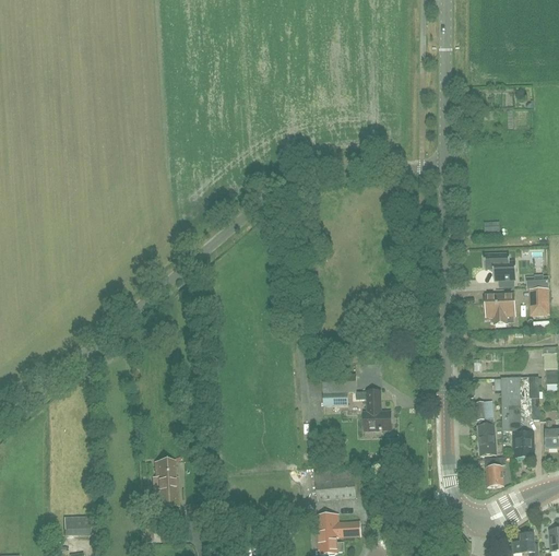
[(515,260),(509,260),(509,252),(485,253),(485,268),(495,268),(495,273),(494,273),(494,279),(516,278),(515,260)]
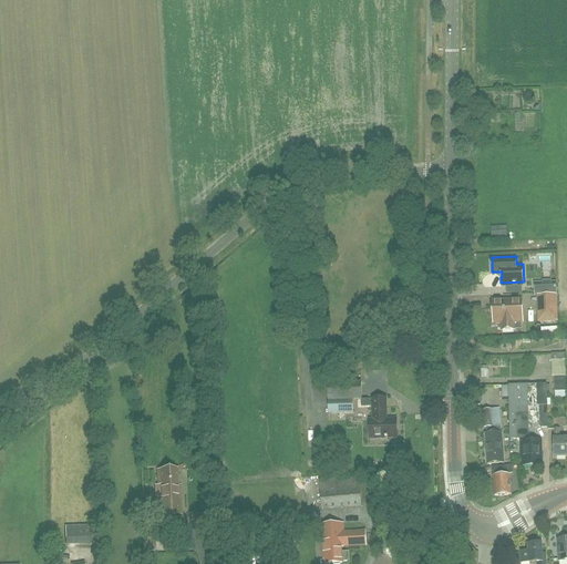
[(549,282),(549,279),(542,279),(542,282),(534,282),(534,291),(556,290),(556,280),(549,282)]
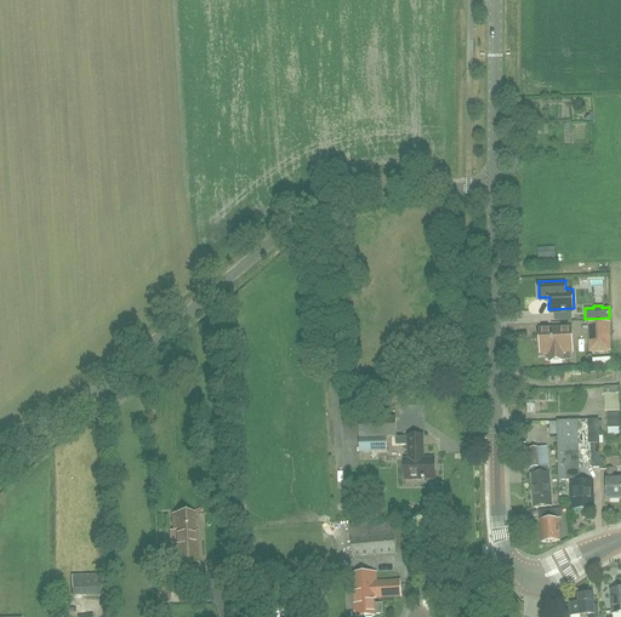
[(610,320),(594,320),(596,342),(610,342),(610,320)]
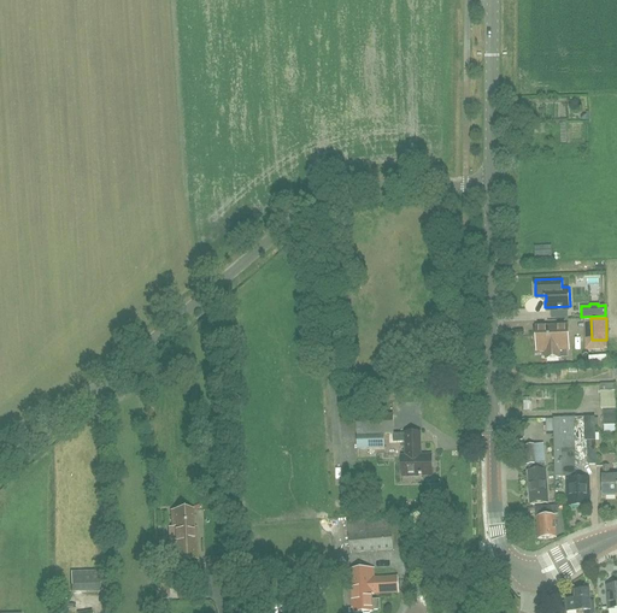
[(566,323),(535,324),(536,346),(546,346),(546,348),(547,355),(558,354),(568,354),(568,345),(566,323)]
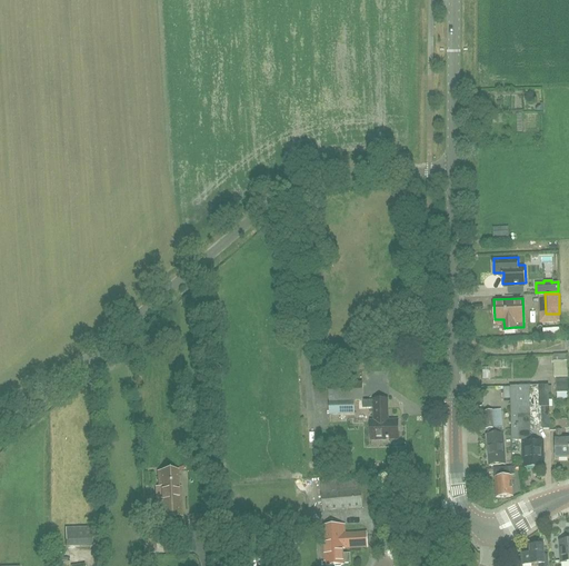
[(553,375),(556,375),(557,389),(568,389),(567,359),(553,359),(553,375)]
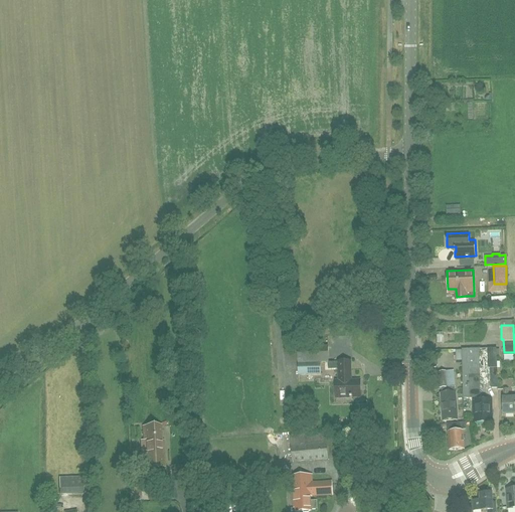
[(321,360),(328,360),(328,344),(298,345),(298,361),(321,360)]
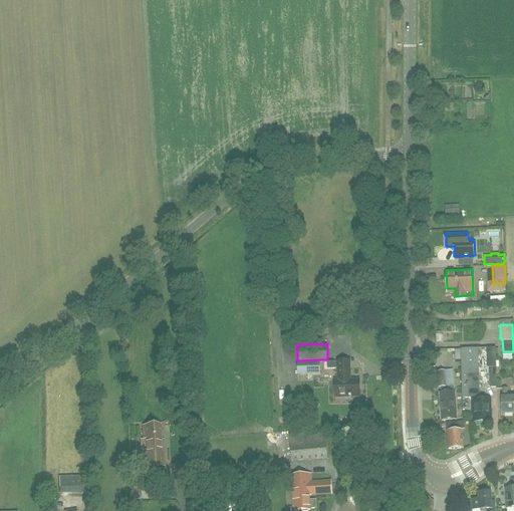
[(479,395),(478,345),(461,346),(462,395),(479,395)]
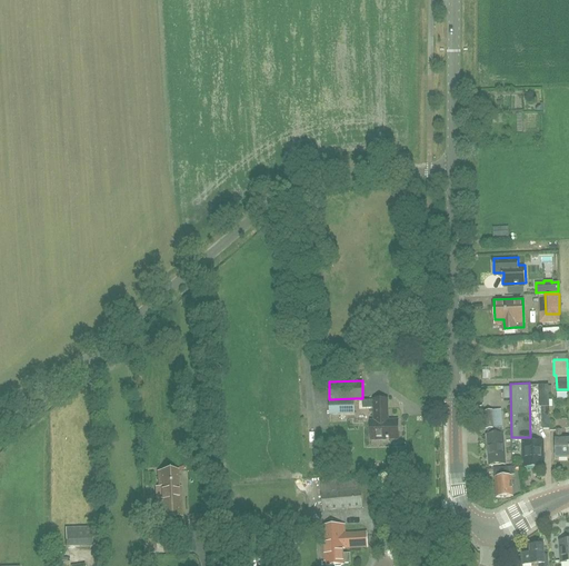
[(370,419),(371,437),(398,437),(398,418),(387,418),(387,414),(388,414),(387,397),(373,397),(375,418),(370,419)]
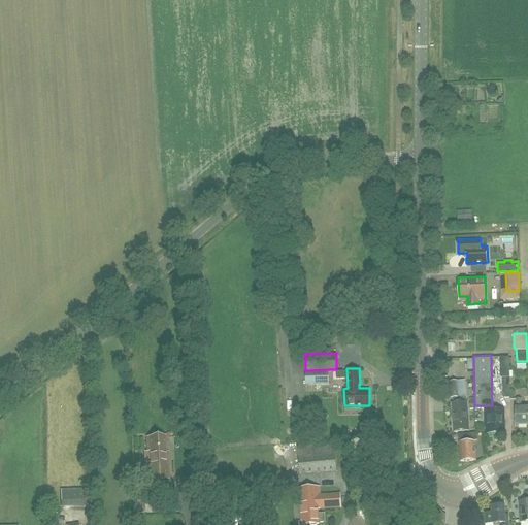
[(329,369),(305,370),(305,383),(329,382),(329,369)]
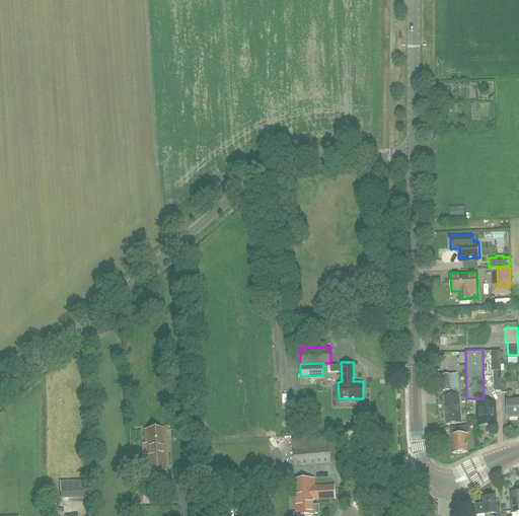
[(443,373),(444,388),(445,388),(446,394),(444,394),(446,422),(461,421),(458,393),(458,387),(457,371),(443,373)]
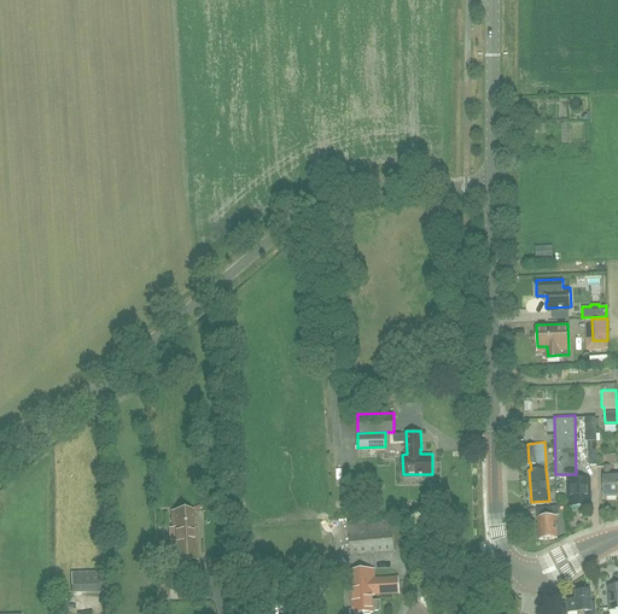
[(617,493),(617,477),(617,474),(610,474),(610,463),(604,463),(605,474),(604,474),(604,495),(617,493)]
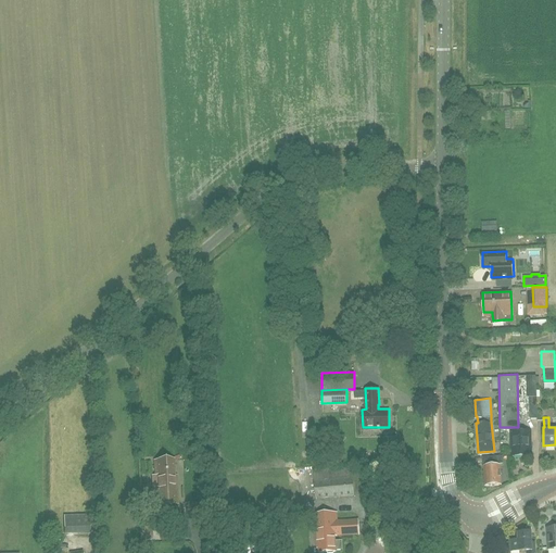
[(510,429),(512,453),(531,453),(530,429),(510,429)]
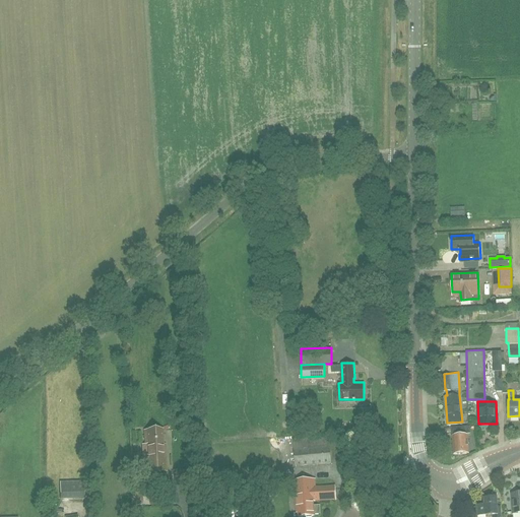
[(453,452),(468,451),(467,433),(467,431),(470,431),(470,425),(451,426),(452,435),(453,452)]
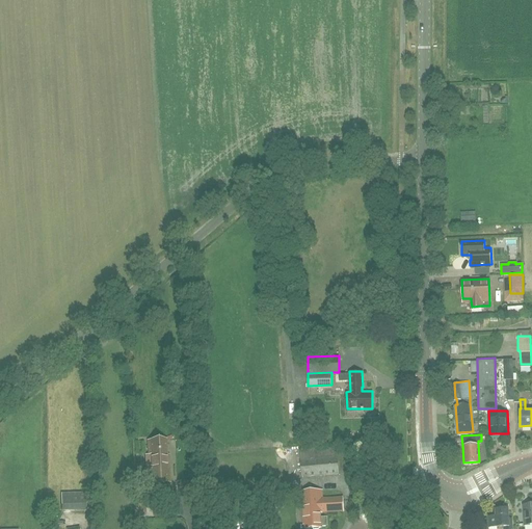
[(148,439),(149,452),(152,454),(152,465),(149,467),(150,480),(170,479),(168,453),(166,453),(166,438),(148,439)]
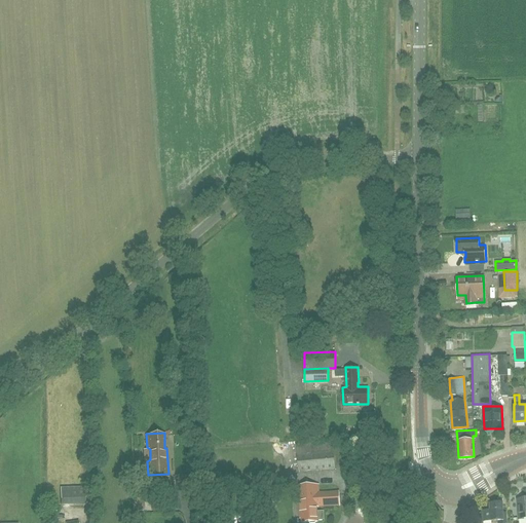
[(296,443),(297,454),(298,470),(335,467),(334,450),(333,440),(296,443)]
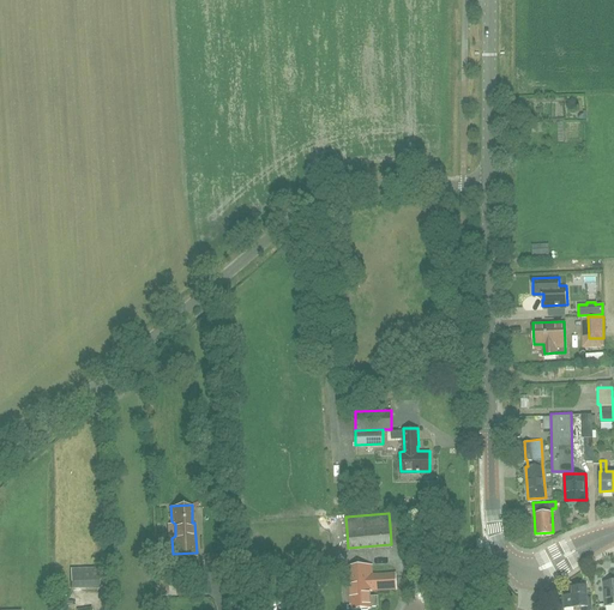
[(176,572),(175,559),(158,559),(158,573),(176,572)]
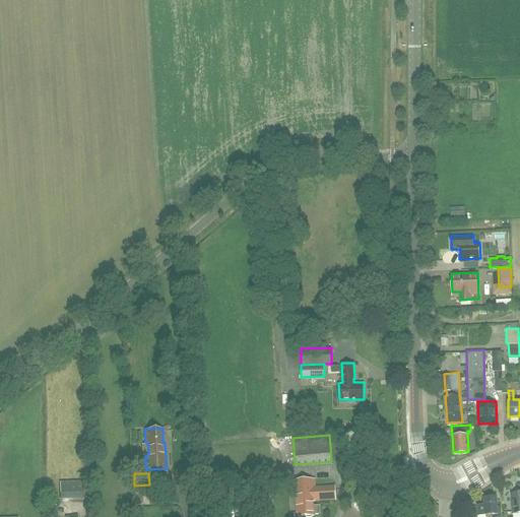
[(64,491),(86,491),(86,476),(64,476),(64,491)]
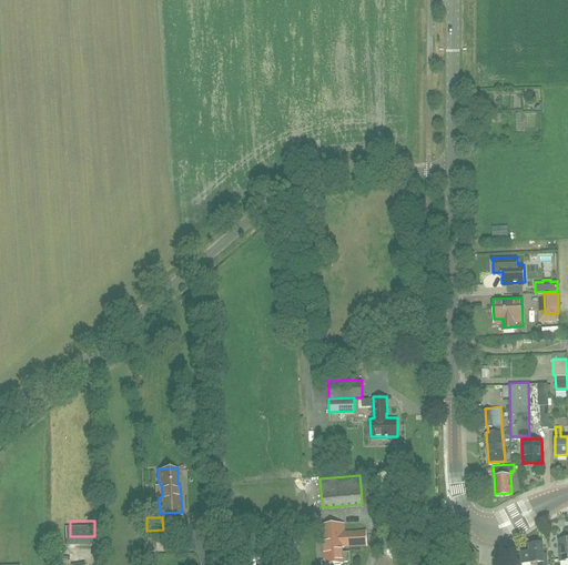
[(366,543),(366,528),(344,531),(343,522),(322,523),(324,557),(325,557),(326,562),(334,562),(335,563),(340,563),(341,561),(343,561),(342,560),(350,560),(348,550),(342,551),(342,545),(366,543)]
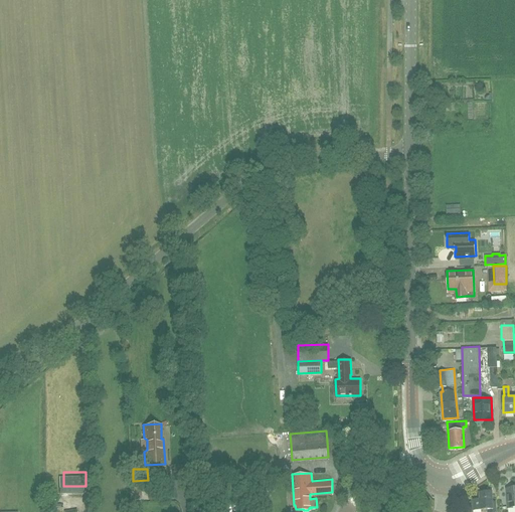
[(394,486),(395,496),(403,496),(402,486),(394,486)]
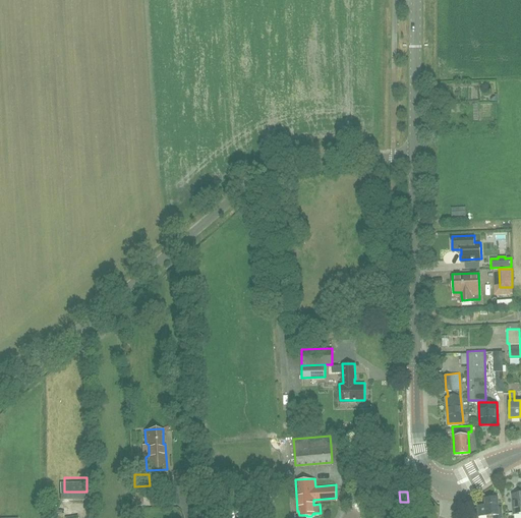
[(499,506),(498,497),(485,498),(485,504),(477,504),(478,515),(494,514),(494,517),(502,517),(501,506),(499,506)]
